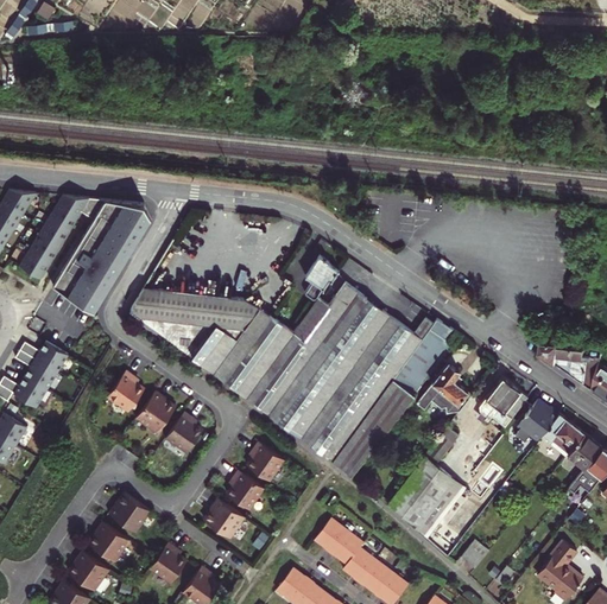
[(35,195),(8,192),(1,204),(23,216),(35,195)]
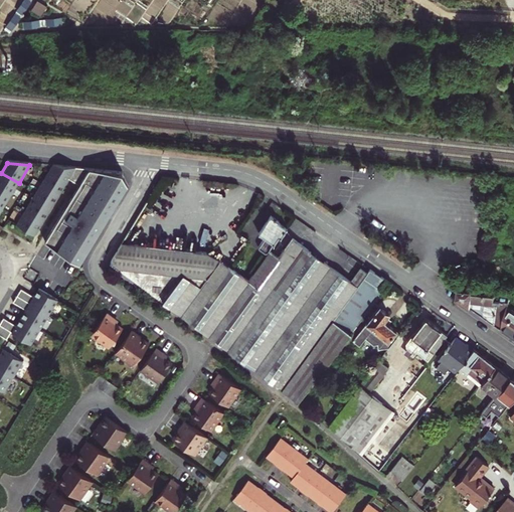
[(77,189),(89,171),(51,167),(49,172),(67,183),(77,189)]
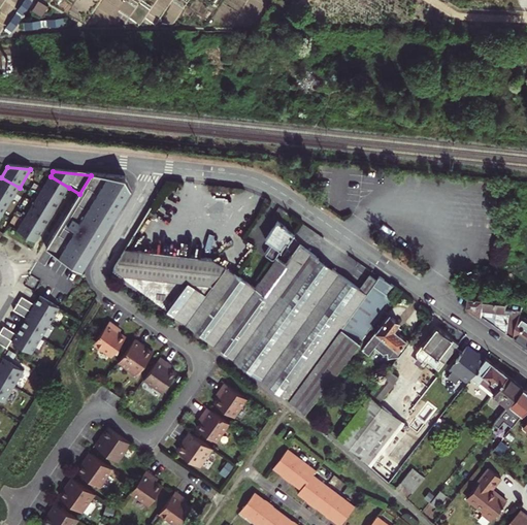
[(81,272),(130,193),(125,179),(106,177),(91,175),(79,194),(45,251),(81,272)]
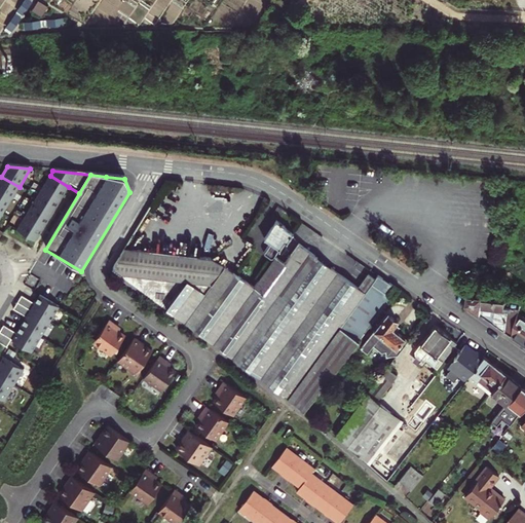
[(69,187),(50,176),(42,190),(61,201),(69,187)]
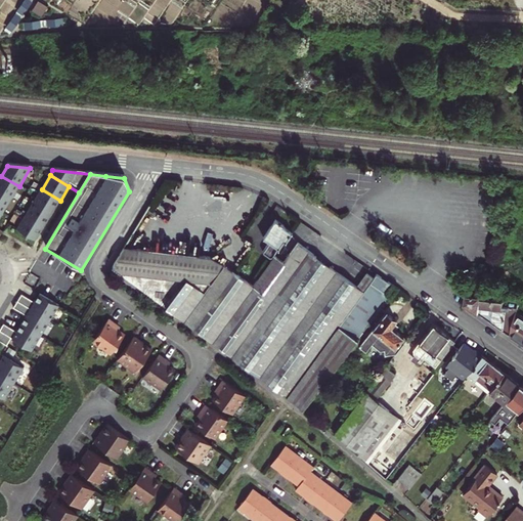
[(19,186),(1,176),(0,177),(0,193),(11,201),(19,186)]
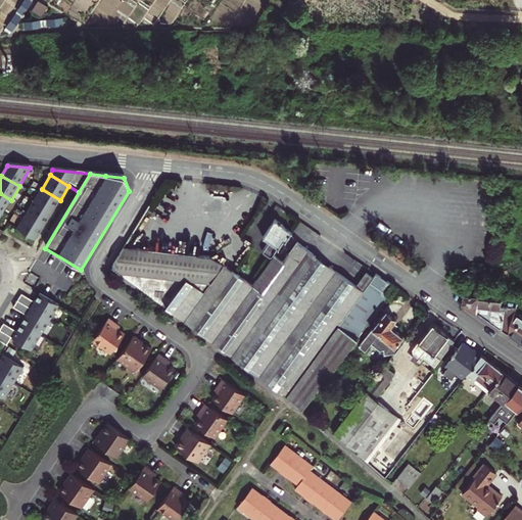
[(60,200),(42,189),(34,202),(52,214),(60,200)]
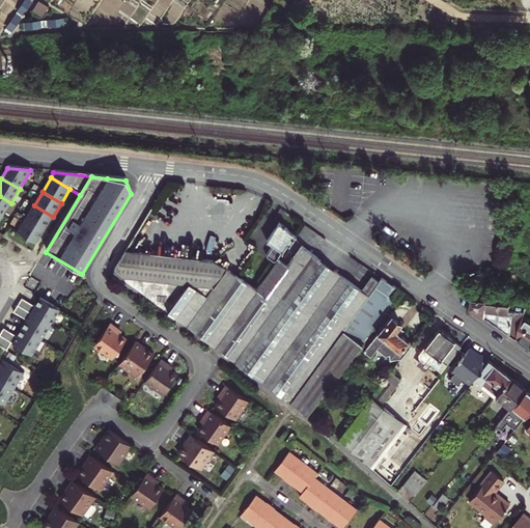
[(11,203),(0,196),(0,216),(2,217),(11,203)]
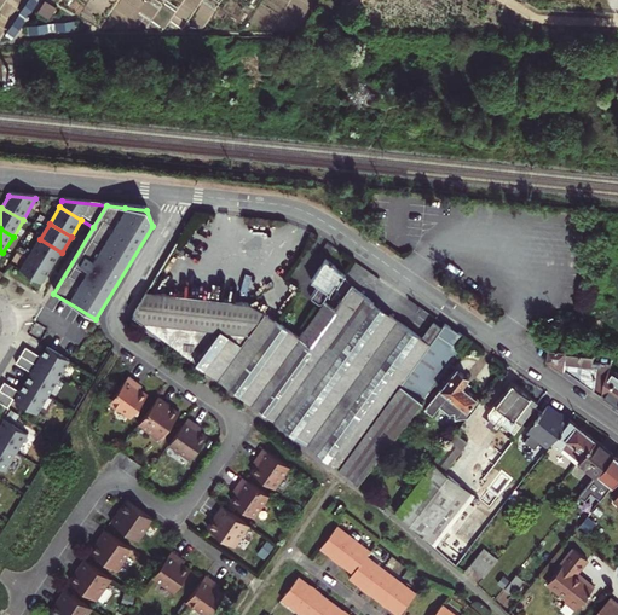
[(62,253),(40,239),(30,256),(51,268),(62,253)]
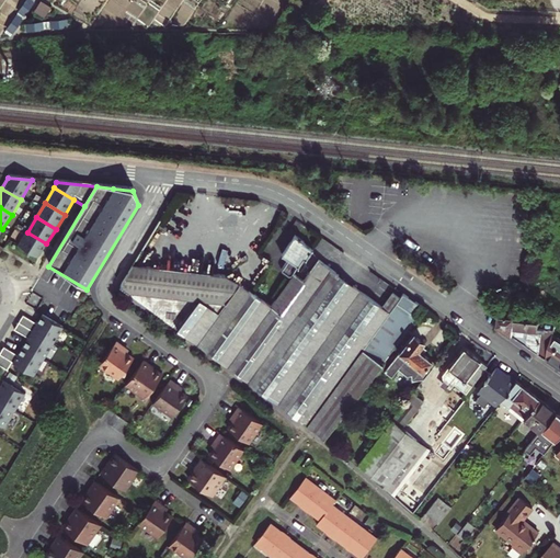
[(46,243),(27,232),(18,248),(37,259),(46,243)]
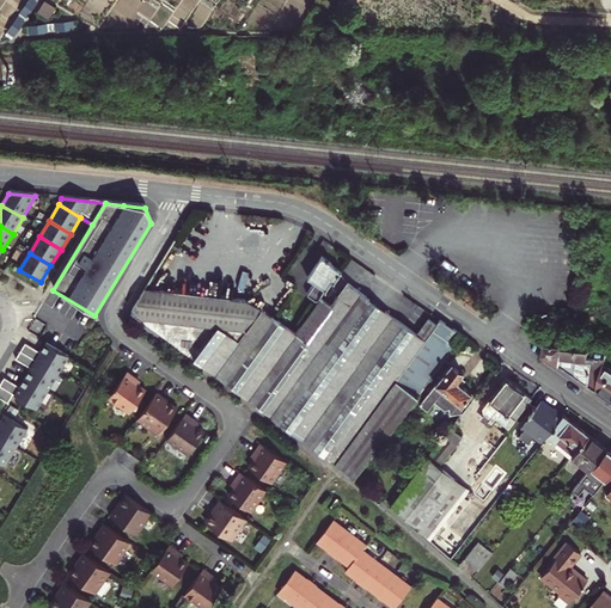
[(341,274),(322,260),(316,269),(301,290),(306,294),(307,298),(316,304),(331,283),(334,284),(341,274)]
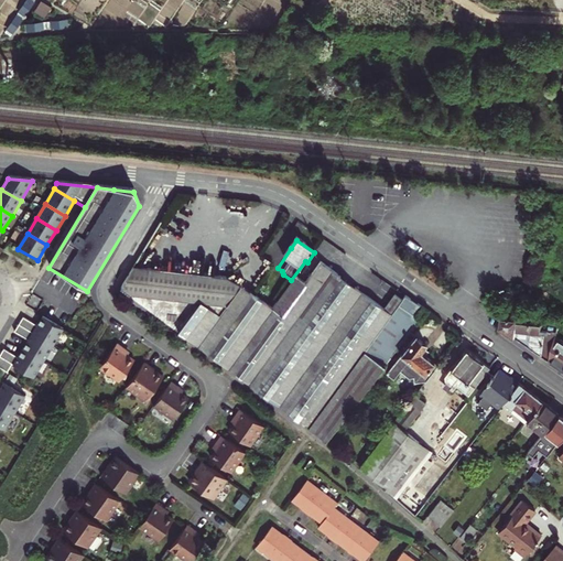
[(277,303),(255,288),(250,294),(271,310),(228,370),(325,442),(400,347),(410,334),(426,313),(404,298),(402,302),(394,297),(383,311),(321,263),(304,286),(295,278),(277,303)]
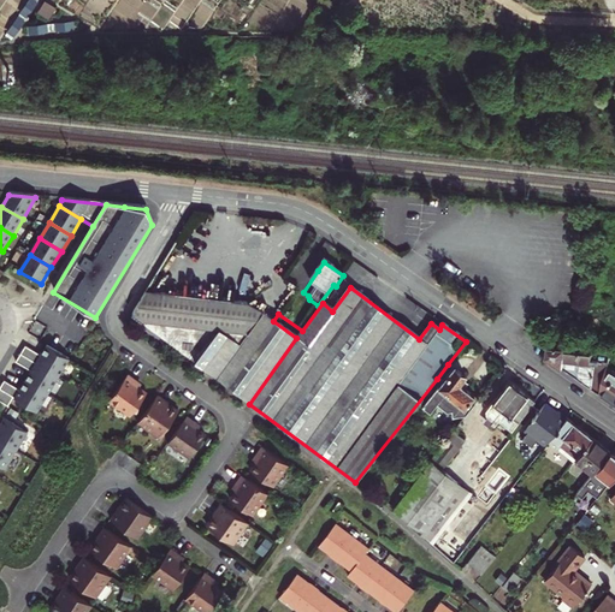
[(248,306),(249,304),(146,292),(131,318),(194,364),(219,331),(240,346),(241,344),(262,314),(248,306)]
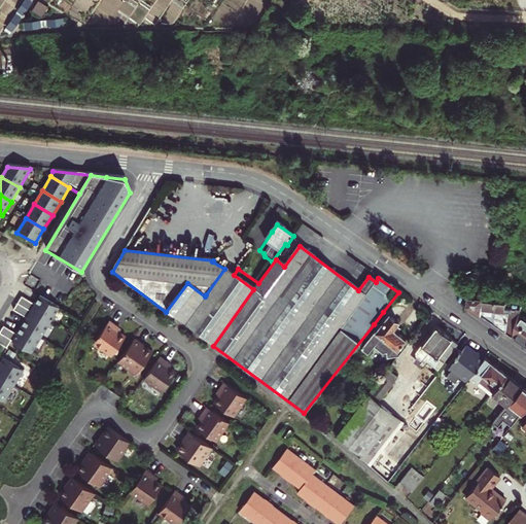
[(224,269),(206,294),(214,300),(233,274),(224,269)]
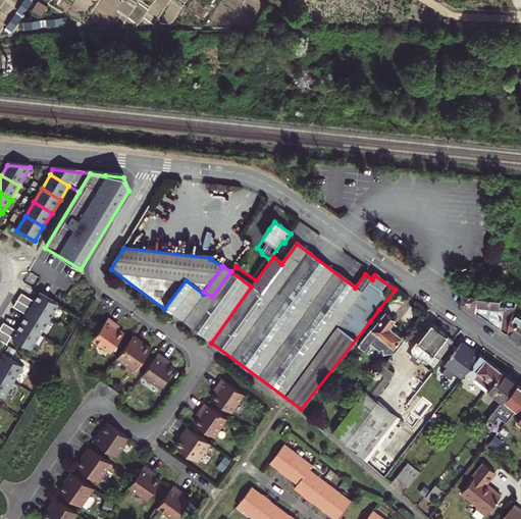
[(212,297),(204,292),(203,294),(186,280),(164,309),(211,343),(251,287),(231,272),(230,271),(212,297)]
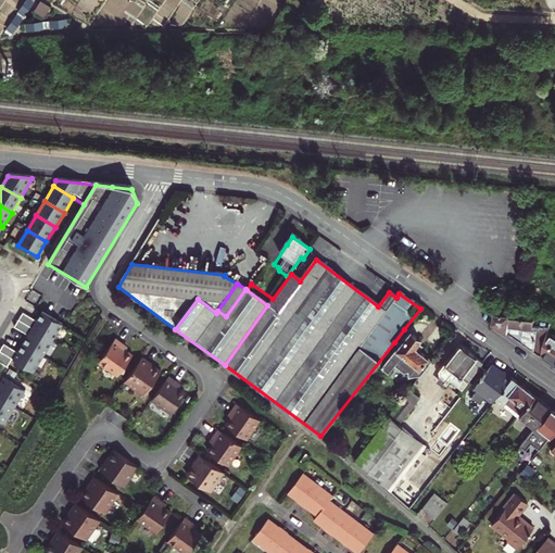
[(22,315),(17,322),(51,342),(62,326),(61,326),(41,314),(36,323),(22,315)]
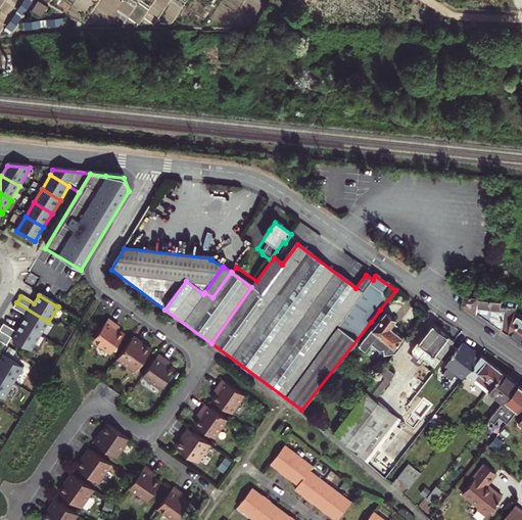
[(464,306),(508,337),(515,314),(516,311),(502,310),(502,303),(479,301),(480,299),(466,297),(464,306)]
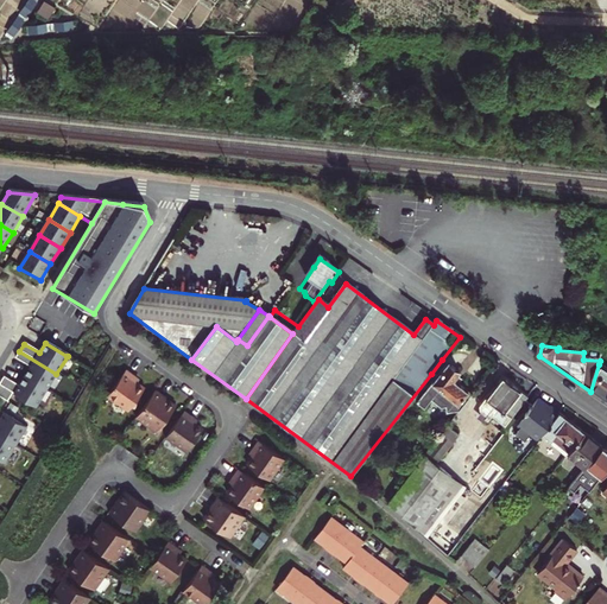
[(56,374),(19,351),(14,360),(30,368),(24,377),(46,390),(56,374)]
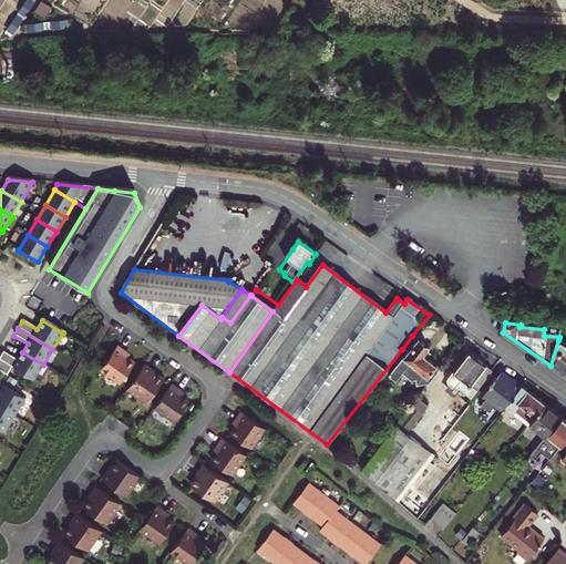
[(429,349),(412,336),(402,349),(407,352),(388,377),(395,382),(401,376),(411,383),(414,380),(417,385),(419,385),(428,385),(429,385),(441,370),(423,356),(429,349)]
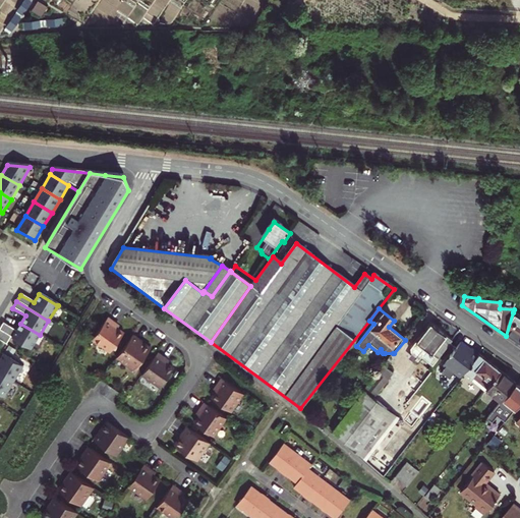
[(506,336),(519,345),(519,318),(513,312),(506,336)]
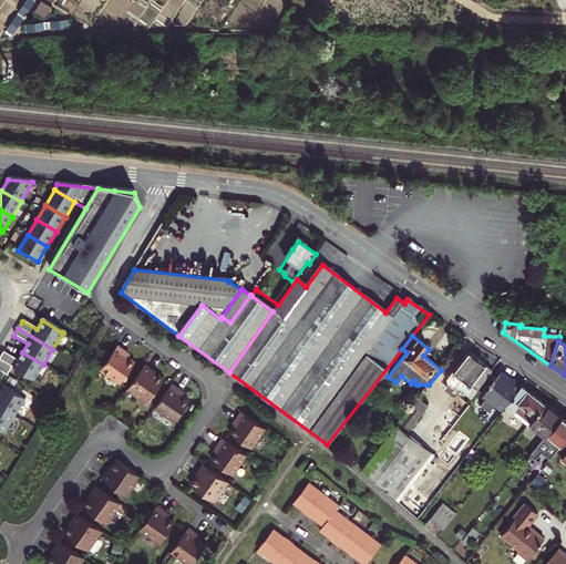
[(125,355),(115,348),(99,372),(117,387),(133,365),(123,358),(125,355)]
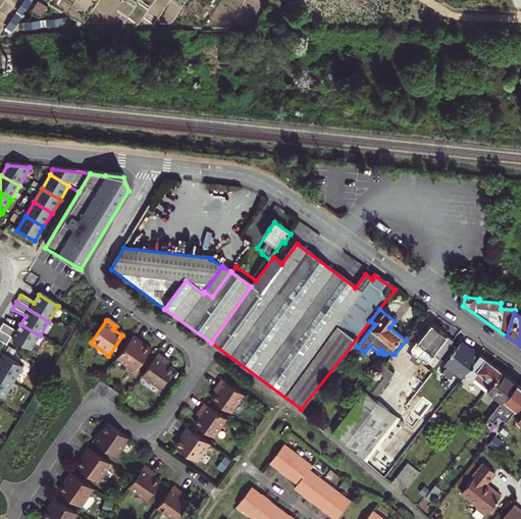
[(3,324),(0,329),(0,332),(10,339),(31,351),(40,335),(20,324),(16,332),(3,324)]
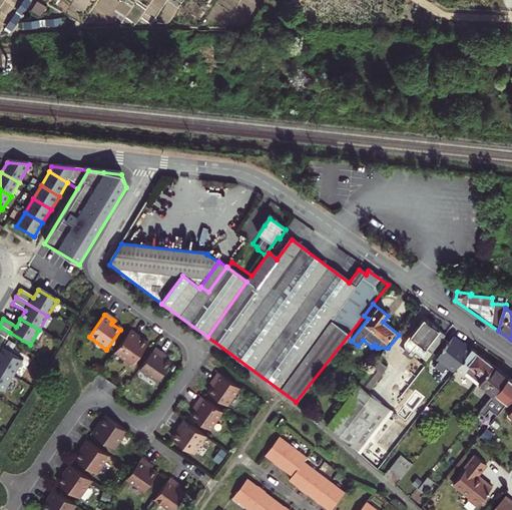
[(445,337),(424,320),(404,345),(405,348),(406,349),(404,352),(411,357),(415,352),(426,361),(445,337)]
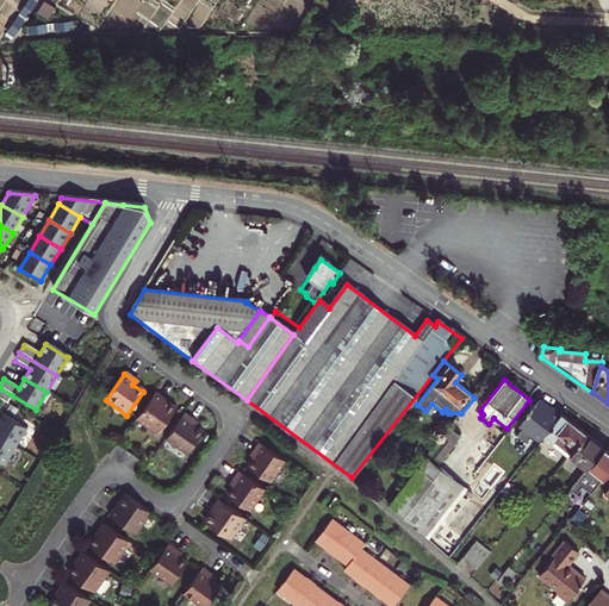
[(12,395),(0,388),(0,400),(6,405),(12,395)]
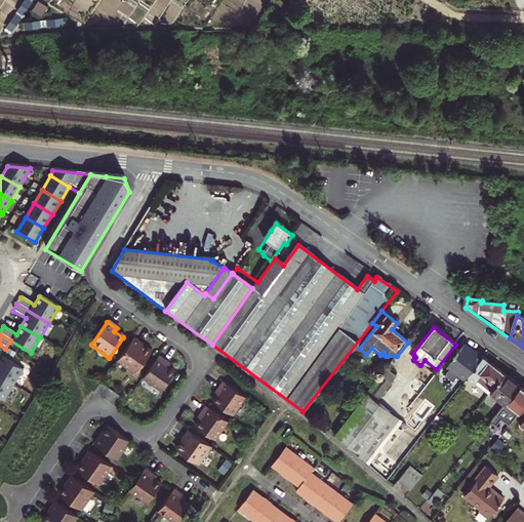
[(142,346),(133,340),(117,363),(134,375),(149,356),(139,349),(142,346)]
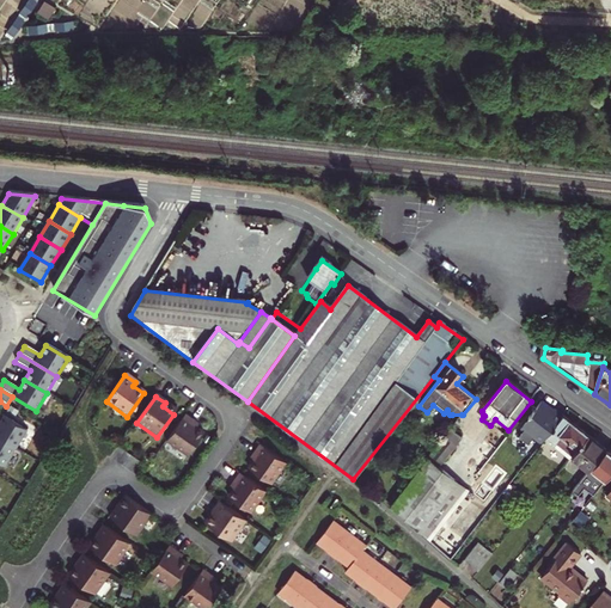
[(545,441),(562,419),(554,413),(553,413),(541,405),(521,430),(525,433),(519,440),(529,448),(535,440),(541,446),(545,441)]
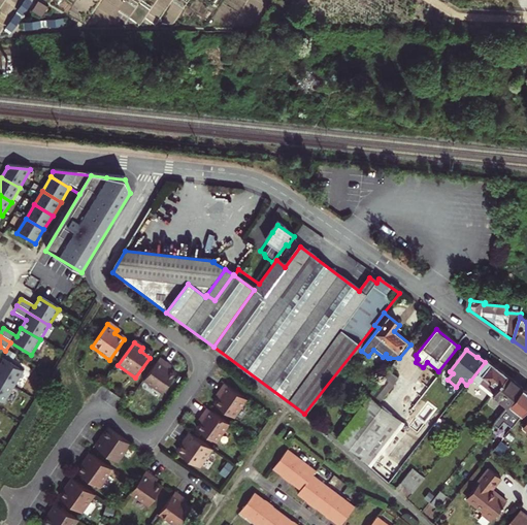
[(167,365),(159,360),(142,383),(161,396),(174,375),(165,369),(167,365)]
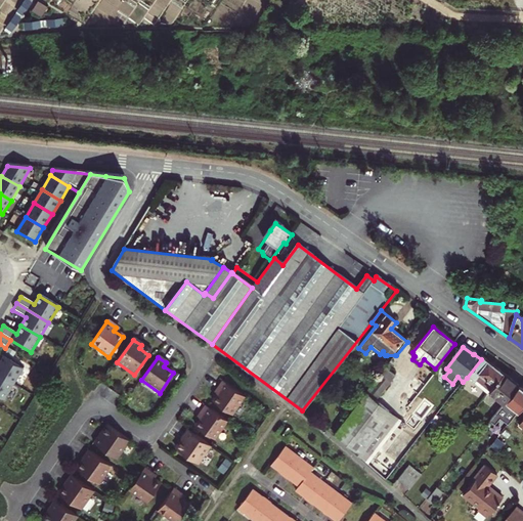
[(23,371),(3,358),(0,362),(0,378),(13,386),(23,371)]
